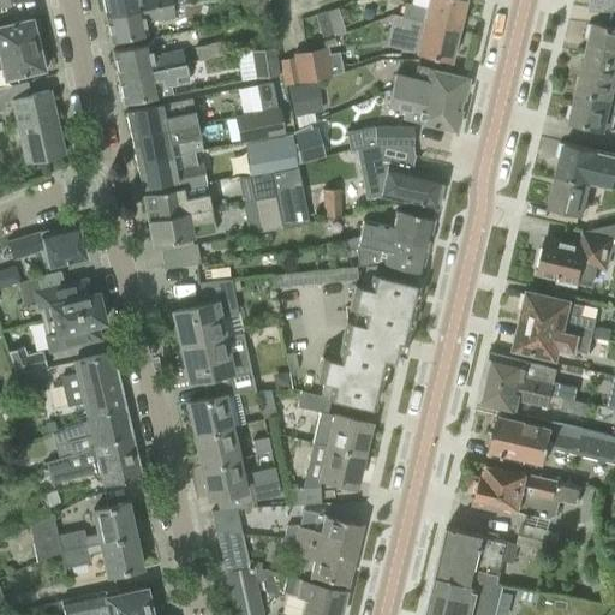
[(0,0),(0,11),(5,10),(4,3),(13,0),(0,0)]
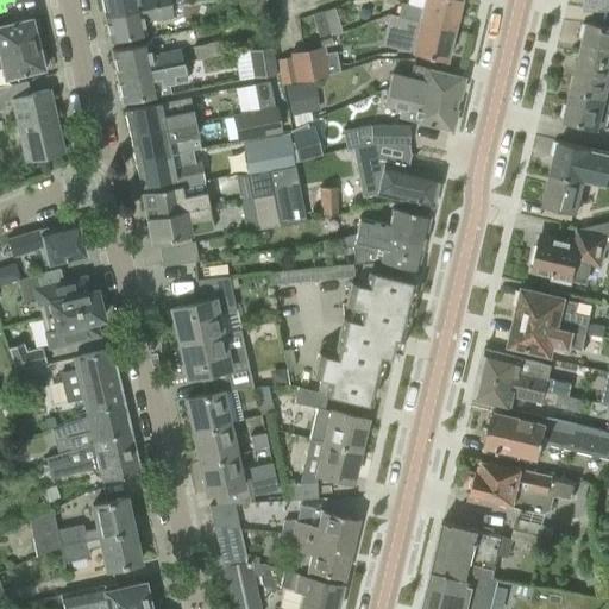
[(100,0),(104,16),(169,2),(180,0),(100,0)]
